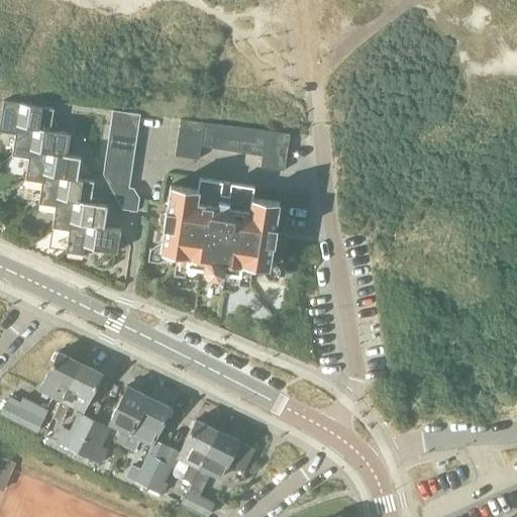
[(0,125),(0,132),(15,135),(16,135),(17,127),(50,132),(50,131),(54,110),(4,102),(0,125)]
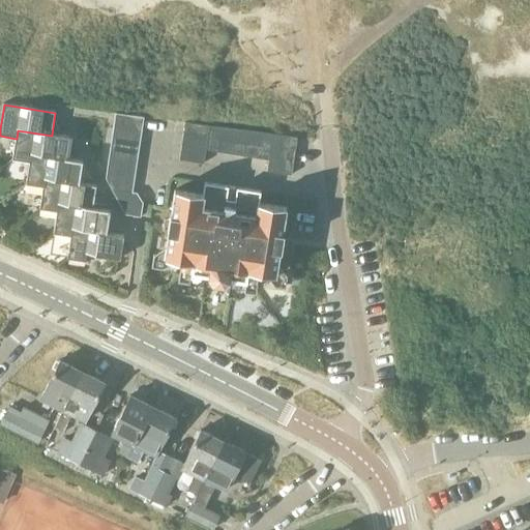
[(115,114),(114,126),(142,131),(144,118),(115,114)]
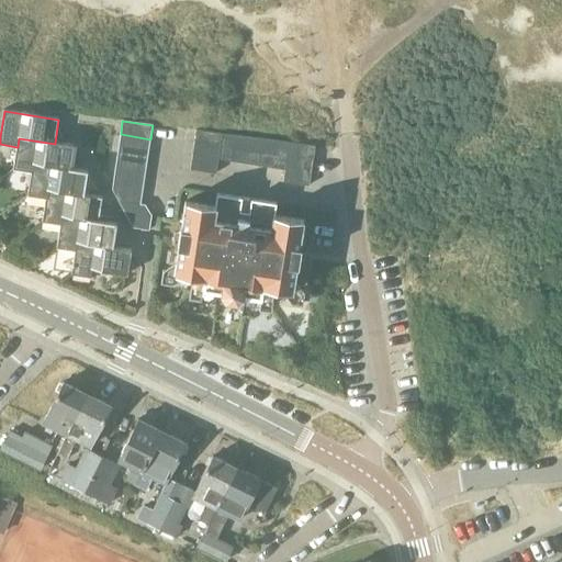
[(194,144),(221,147),(223,134),(197,131),(194,144)]
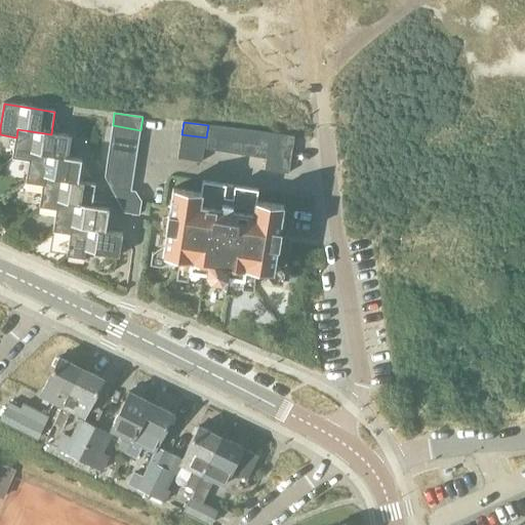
[(113,125),(111,137),(138,143),(140,130),(113,125)]
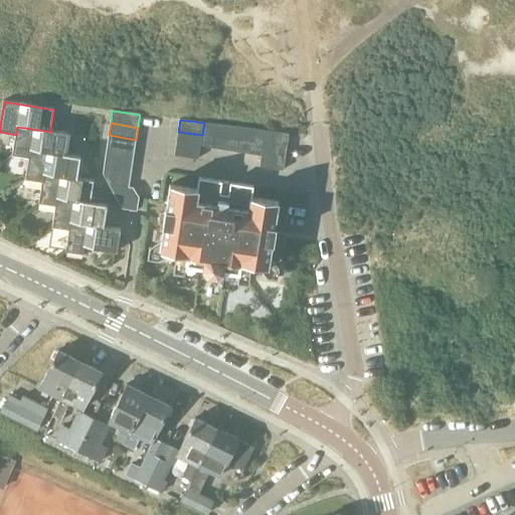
[(200,146),(212,148),(216,124),(204,123),(202,135),(200,146)]
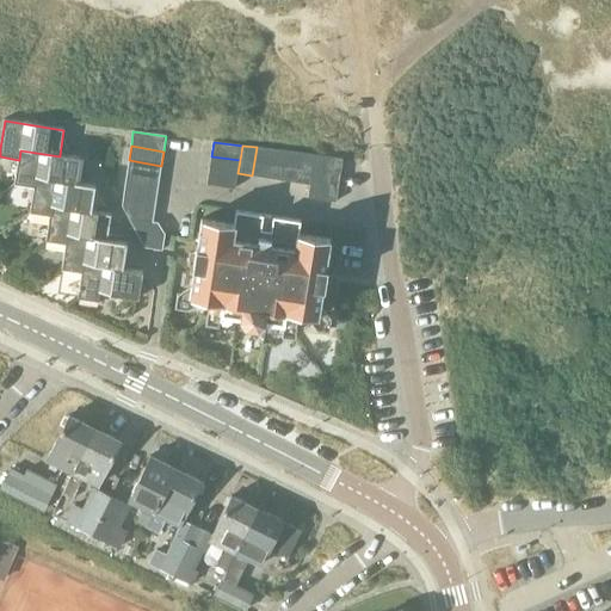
[(252,176),(266,177),(271,149),(257,147),(252,176)]
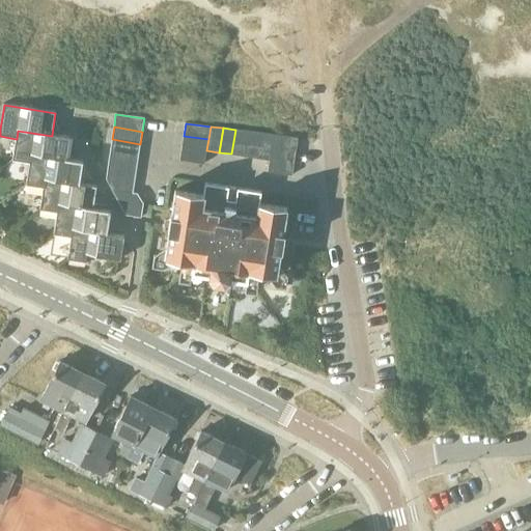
[(231,154),(244,156),(248,132),(235,130),(231,154)]
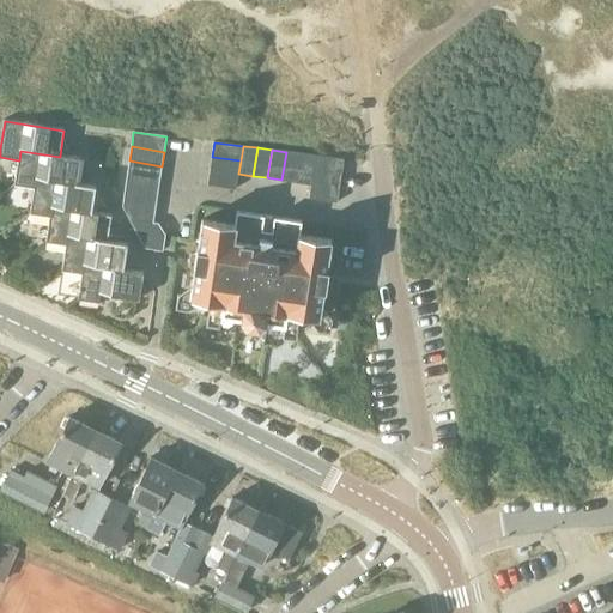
[(14,186),(35,189),(36,180),(76,186),(76,184),(80,159),(60,156),(60,157),(20,151),(19,161),(18,161),(14,186)]
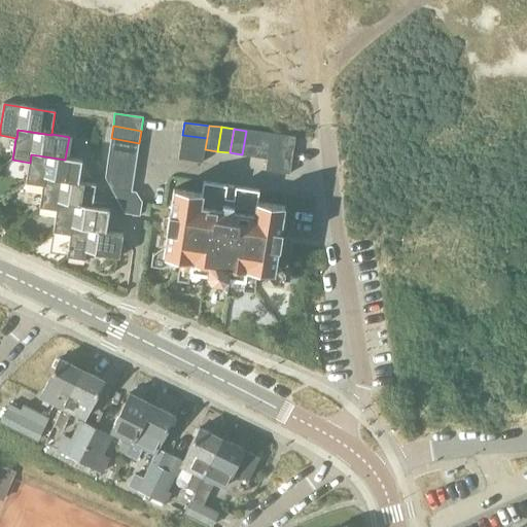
[(242,154),(254,156),(258,132),(246,131),(242,154)]
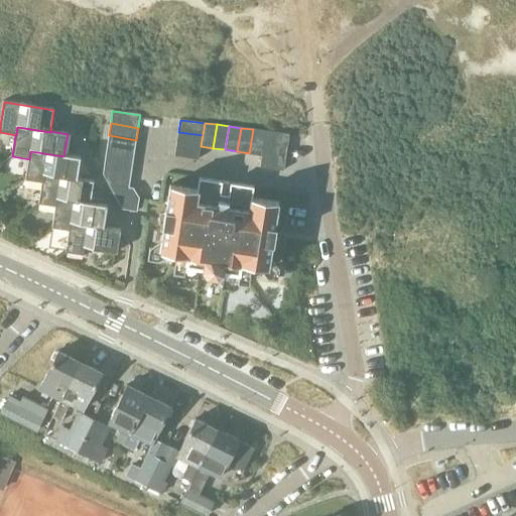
[(249,153),(262,155),(262,154),(264,142),(266,131),(253,129),(249,153)]
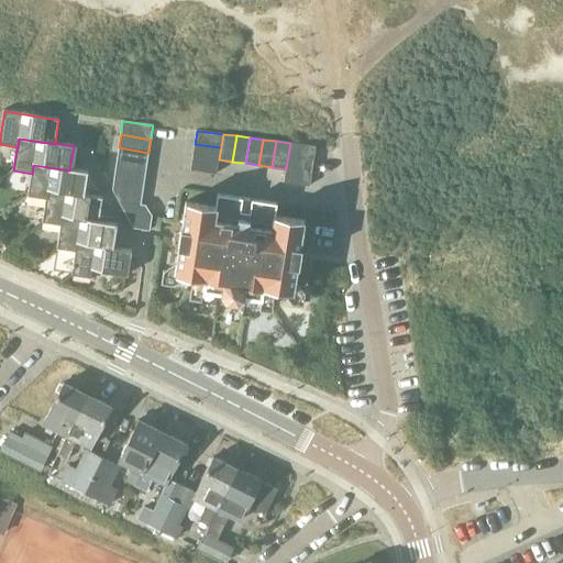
[(290,143),(288,155),(313,159),(316,146),(290,143)]
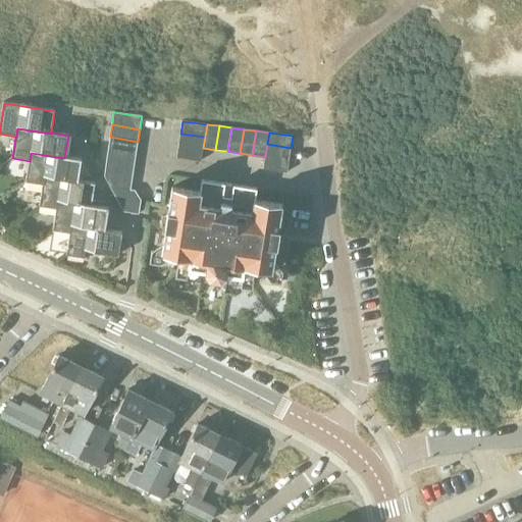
[(203,149),(203,148),(205,137),(180,134),(178,146),(203,149)]
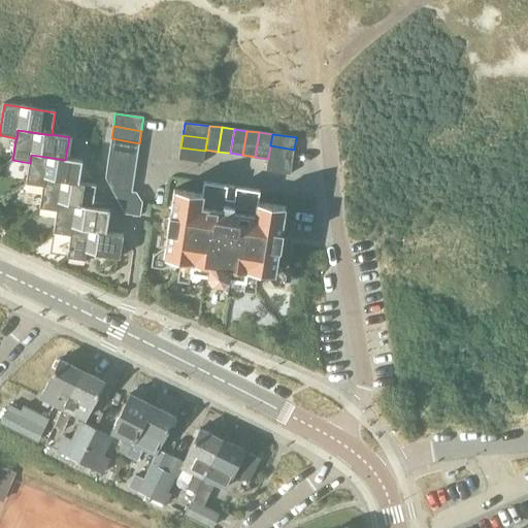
[(111,138),(109,151),(138,155),(139,143),(111,138)]
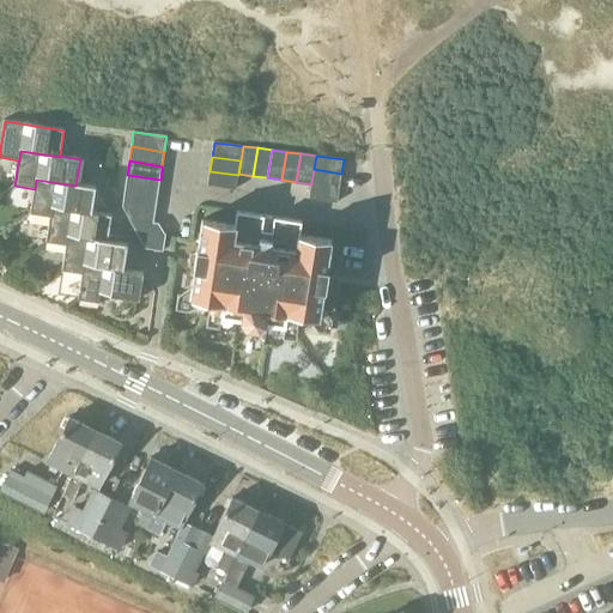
[(314,169),(311,183),(339,188),(341,174),(314,169)]
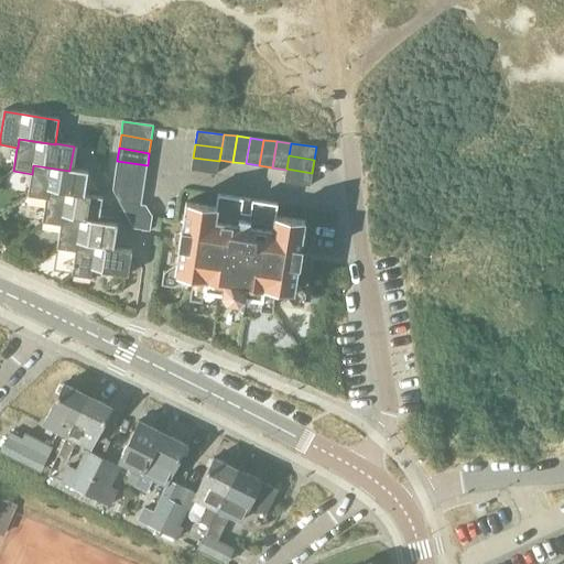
[(217,174),(219,161),(193,158),(192,171),(217,174)]
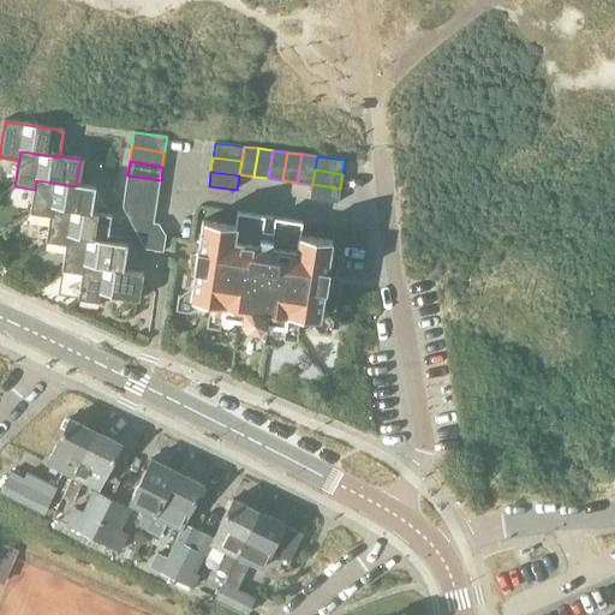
[(127,175),(125,190),(159,195),(161,180),(127,175)]
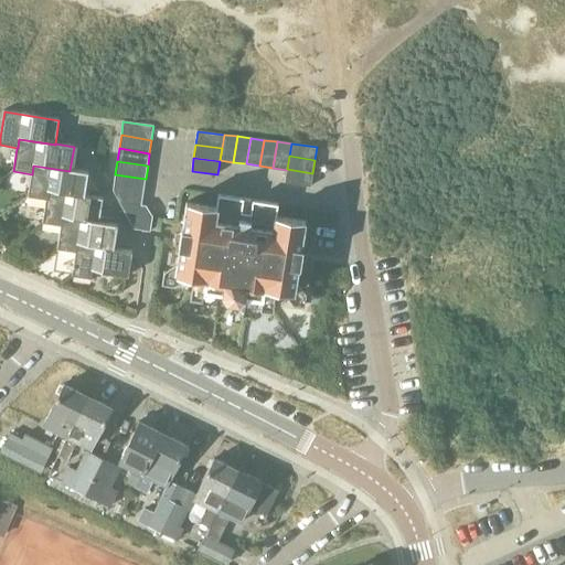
[(28,198),(46,201),(48,192),(84,196),(85,196),(88,173),(70,170),(70,171),(33,166),(32,174),(28,198)]
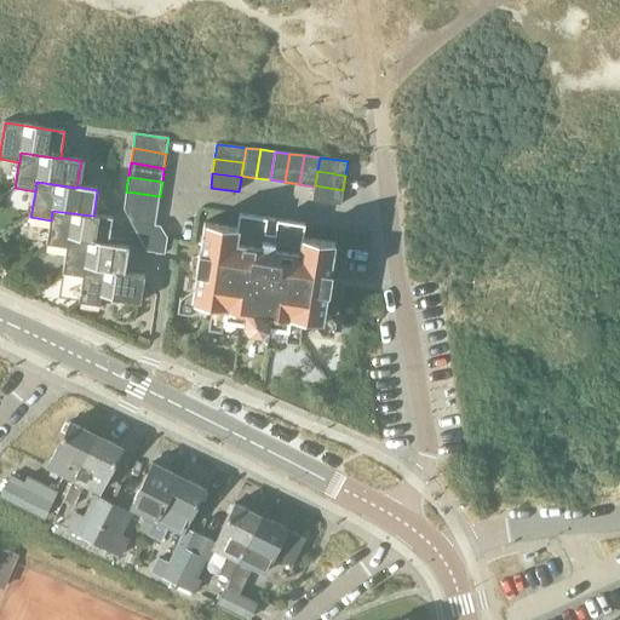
[(315,185),(315,187),(313,200),(340,205),(343,190),(315,185)]
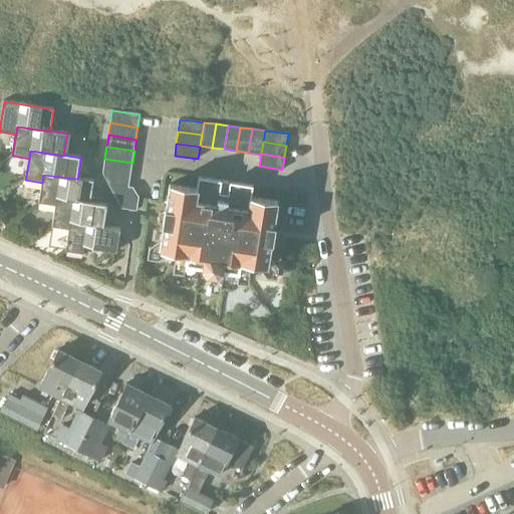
[(104,159),(103,171),(131,175),(133,163),(104,159)]
